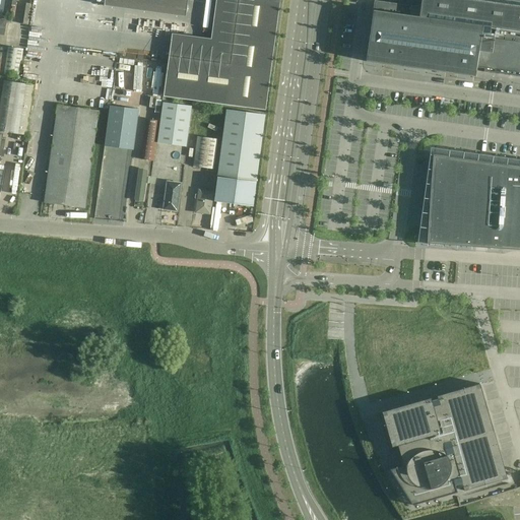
[(164,98),(265,111),(279,4),(279,0),(238,0),(230,64),(169,56),(164,98)]
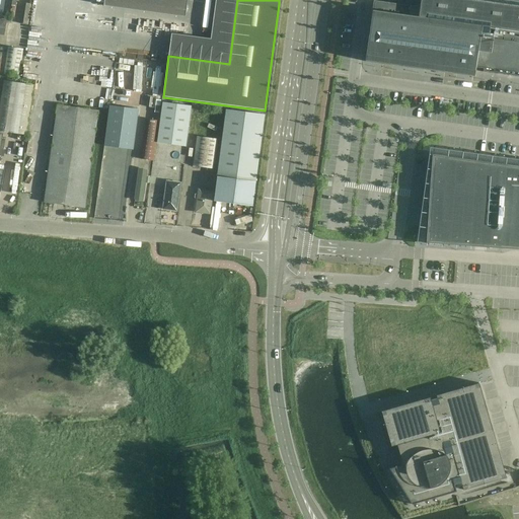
[(518,0),(420,0),(420,7),(419,7),(419,8),(418,8),(412,7),(412,6),(411,6),(402,5),(400,5),(393,4),(392,4),(385,3),(383,2),(383,3),(375,2),(375,1),(374,1),(373,2),(374,2),(373,11),(372,11),(372,12),(372,17),(371,17),(371,19),(370,27),(370,28),(369,35),(368,36),(369,36),(368,44),(367,44),(367,45),(368,45),(367,52),(366,52),(366,53),(367,53),(365,60),(365,62),(367,62),(373,63),(375,63),(383,64),(384,65),(384,64),(391,65),(391,66),(393,66),(393,65),(401,67),(402,67),(410,68),(412,68),(419,69),(420,69),(427,70),(429,71),(429,70),(436,71),(436,72),(437,72),(437,71),(444,72),(444,73),(446,73),(455,74),(456,75),(457,74),(464,75),(464,76),(465,76),(465,75),(472,76),(472,77),(474,77),(474,75),(473,75),(474,68),(483,69),(483,72),(484,72),(485,72),(489,73),(489,72),(490,72),(490,73),(493,74),(493,73),(497,73),(497,74),(502,75),(502,74),(504,74),(504,75),(507,75),(508,75),(507,76),(514,76),(515,76),(515,77),(518,77),(518,76),(518,0)]
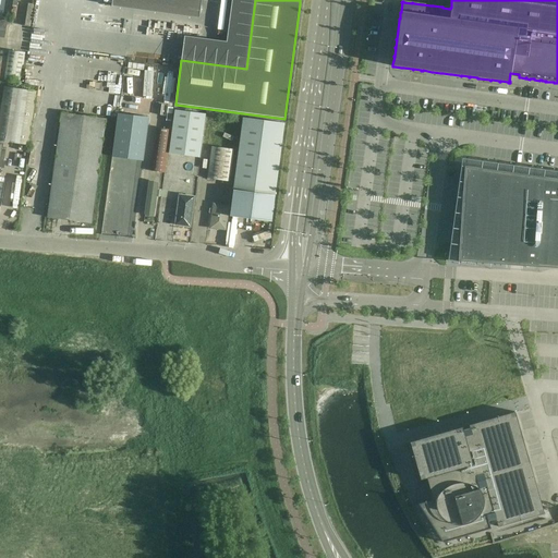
[(8,50),(8,58),(3,81),(21,83),(24,60),(25,53),(8,50)]
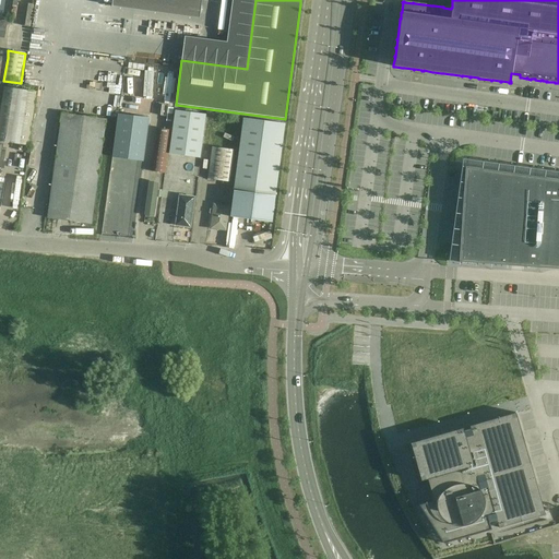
[(167,79),(163,111),(174,113),(178,80),(167,79)]
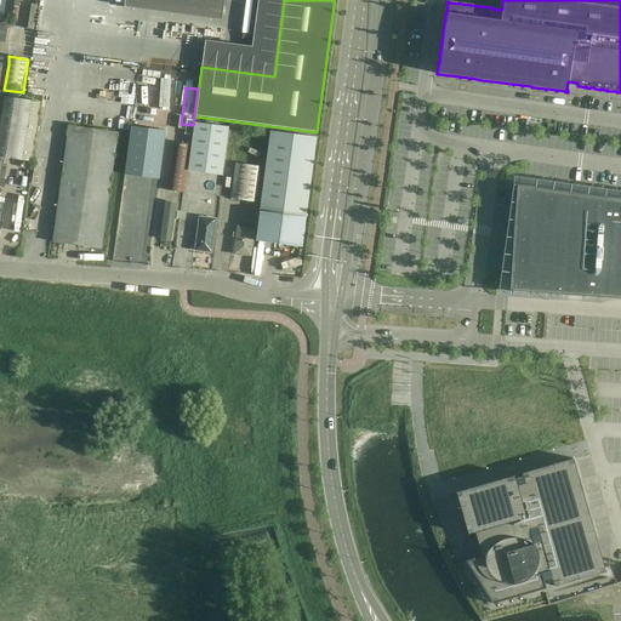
[(4,96),(0,123),(0,157),(32,163),(41,101),(4,96)]
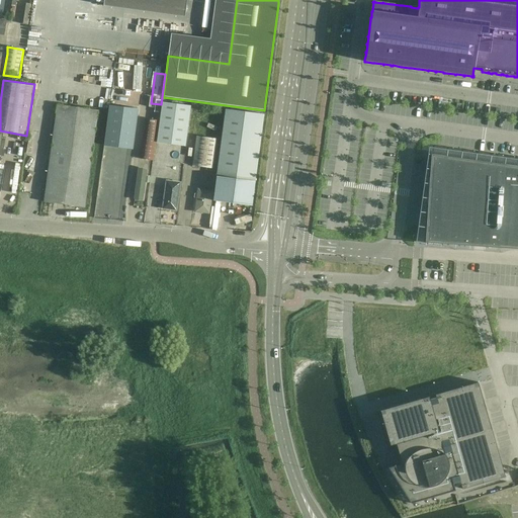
[(191,106),(162,102),(157,143),(185,147),(191,106)]
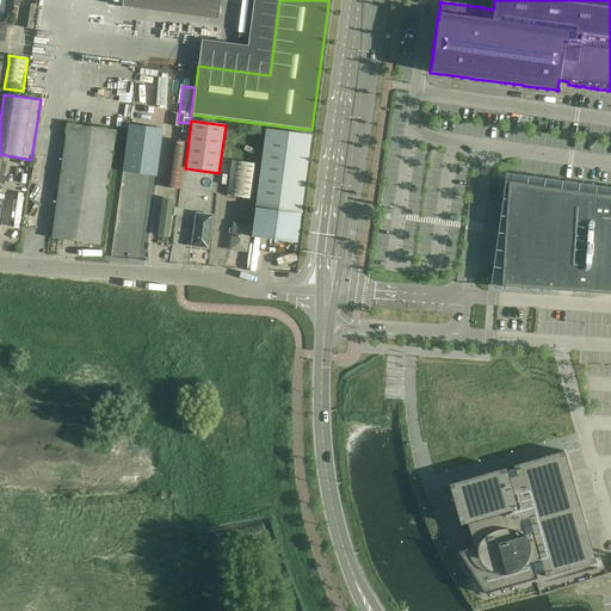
[(116,130),(67,124),(51,239),(100,245),(116,130)]
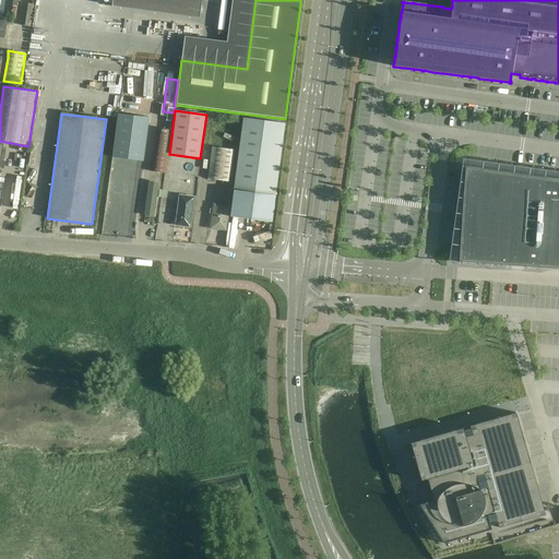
[(119,114),(113,157),(143,162),(149,118),(119,114)]
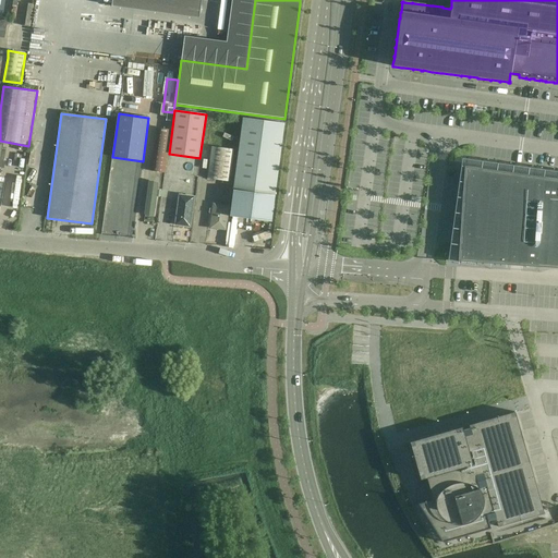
[(243,119),(233,190),(230,216),(271,222),(284,124),(243,119)]
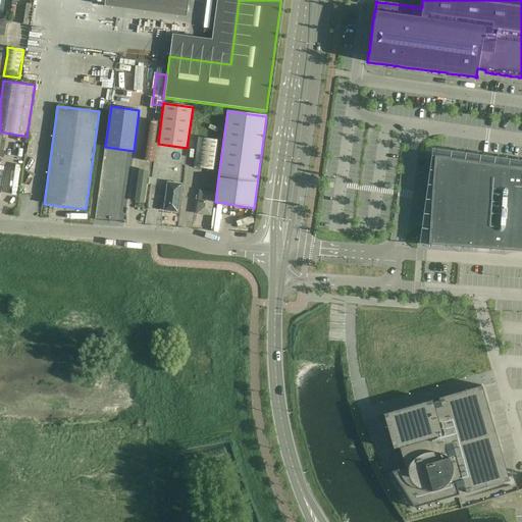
[(147,120),(143,151),(141,161),(154,162),(159,121),(147,120)]
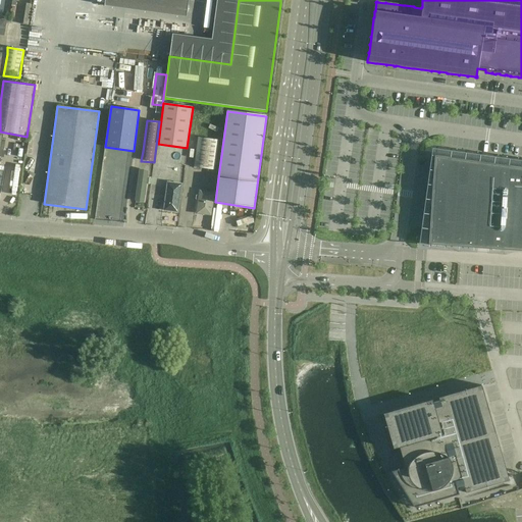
[(198,138),(196,153),(194,167),(216,170),(218,156),(220,141),(198,138)]
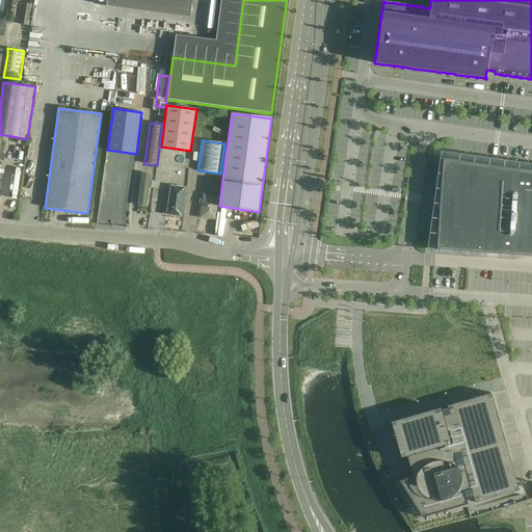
[(482,253),(512,255),(519,169),(519,168),(517,168),(517,169),(504,167),(503,166),(503,167),(488,165),(488,164),(487,164),(487,165),(474,163),(473,162),(473,163),(459,161),(458,160),(458,161),(444,159),(444,158),(443,158),(442,160),(443,160),(442,174),(442,175),(441,188),(441,189),(440,204),(440,205),(439,218),(439,219),(437,233),(437,234),(437,235),(437,248),(436,248),(436,249),(437,249),(452,249),(452,250),(453,250),(467,250),(467,251),(468,251),(482,251),(482,253)]
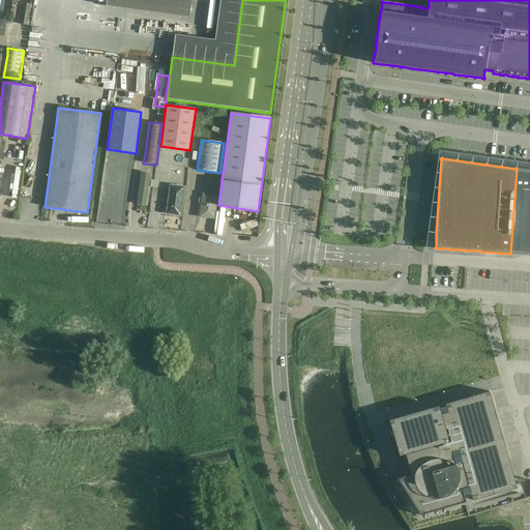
[(114,169),(104,167),(98,202),(109,203),(112,183),(114,183),(115,177),(113,177),(114,169)]
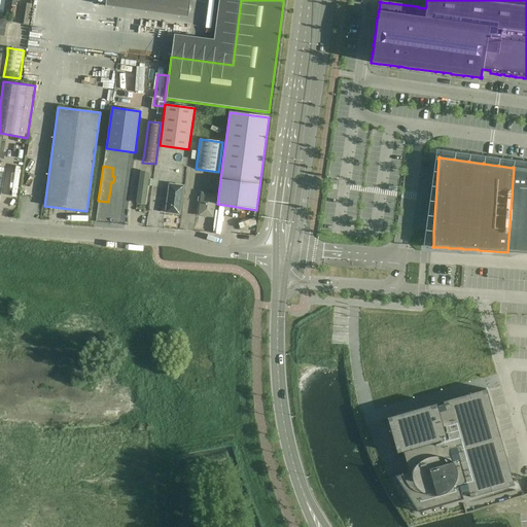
[(526,170),(514,168),(507,252),(526,253),(526,170)]
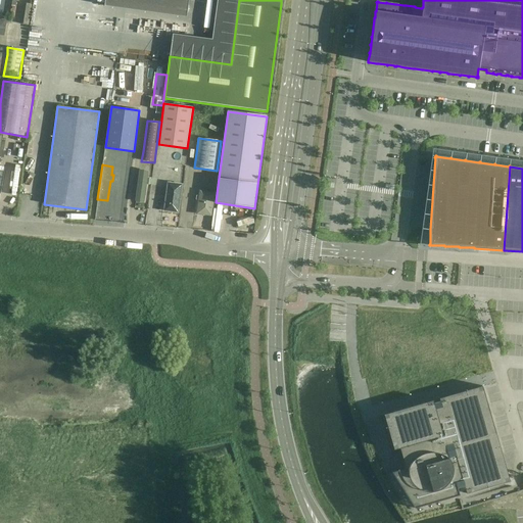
[(148,172),(140,171),(136,201),(144,202),(146,184),(150,185),(151,179),(147,179),(148,172)]
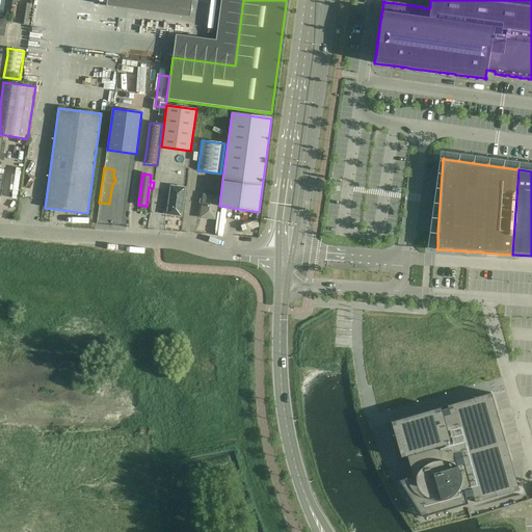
[(133,207),(139,184),(134,183),(128,206),(133,207)]
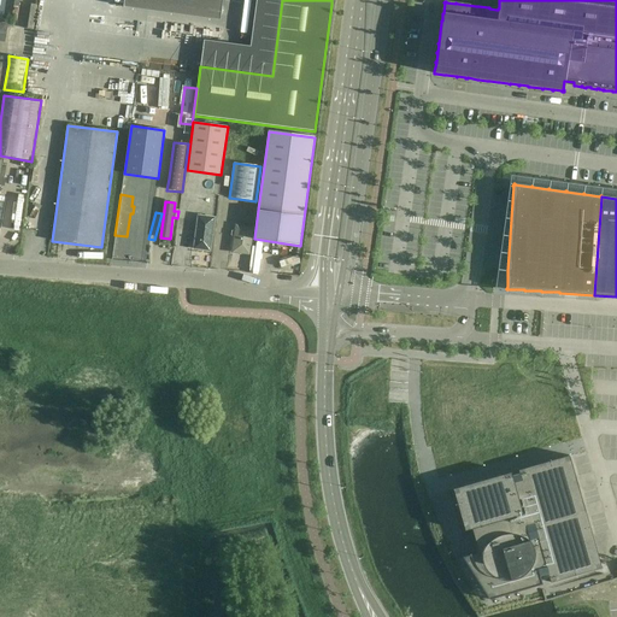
[(215,218),(198,216),(194,246),(200,247),(199,250),(210,251),(215,218)]
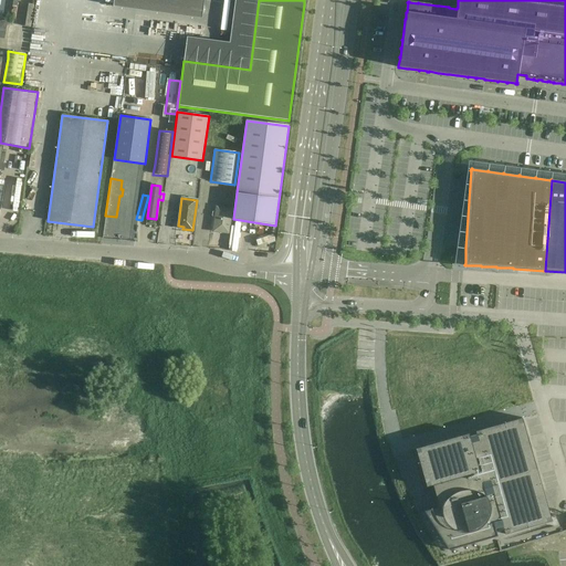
[(216,212),(213,212),(212,216),(216,217),(213,231),(229,233),(232,209),(217,207),(216,212)]
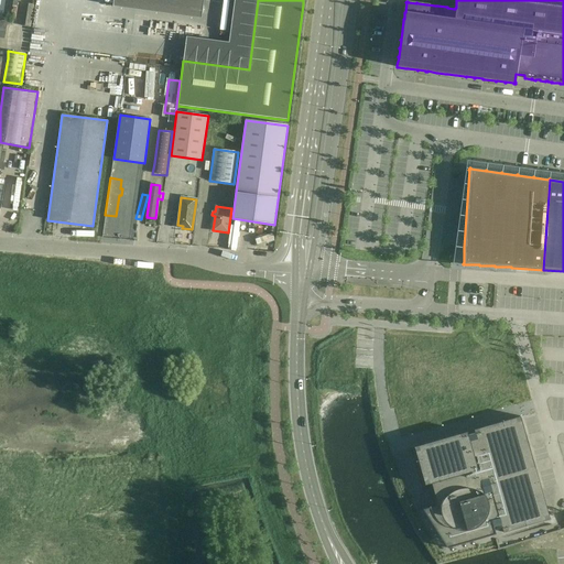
[(449,362),(463,362),(463,349),(449,349),(449,362)]
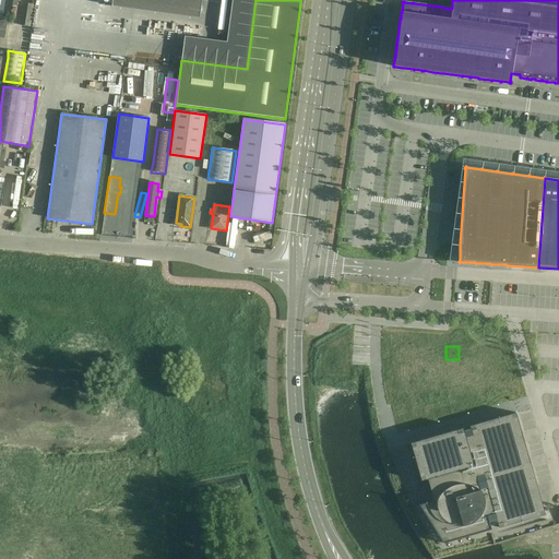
[(499,527),(545,514),(515,413),(470,426),(471,429),(464,430),(463,428),(411,443),(421,482),(427,479),(433,501),(419,504),(443,544),(491,530),(489,522),(497,521),(499,527)]
